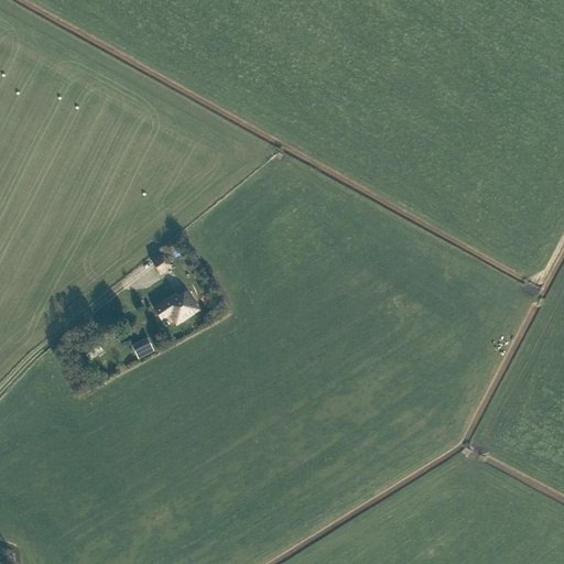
[(158,252),(149,259),(159,273),(171,264),(163,253),(160,257),(158,252)]
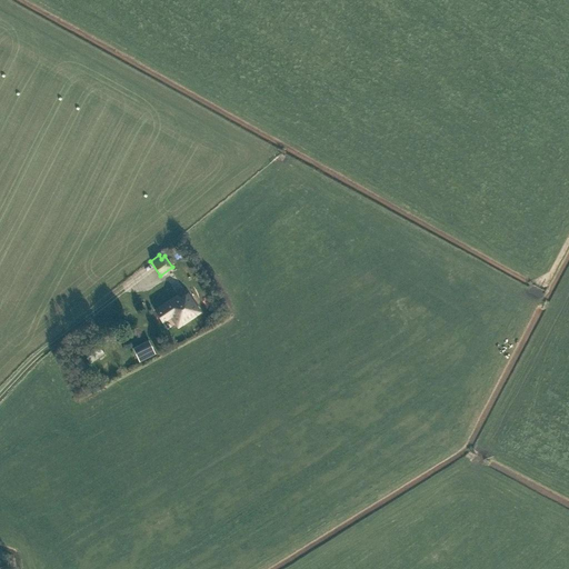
[(178,296),(156,311),(162,321),(170,316),(178,327),(199,311),(188,293),(180,299),(178,296)]
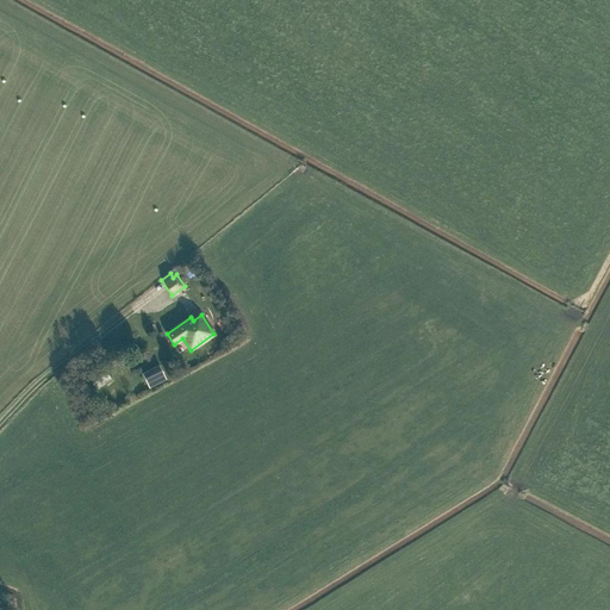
[(123,344),(114,346),(117,356),(125,354),(123,344)]
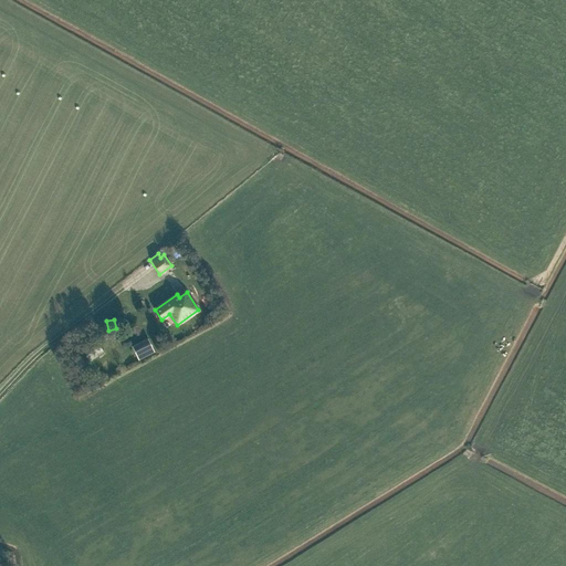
[(150,346),(138,352),(142,358),(154,353),(150,346)]
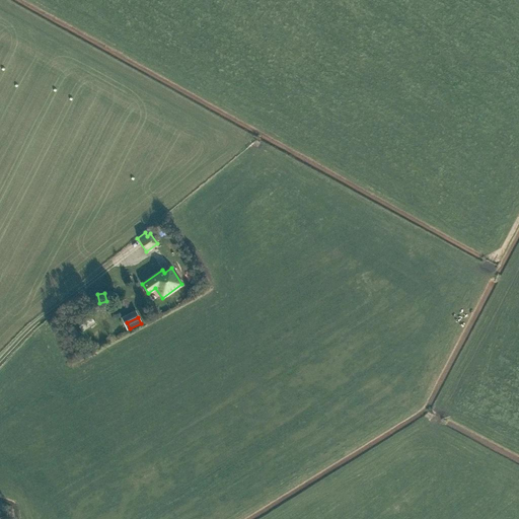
[(81,341),(74,326),(67,329),(74,344),(81,341)]
